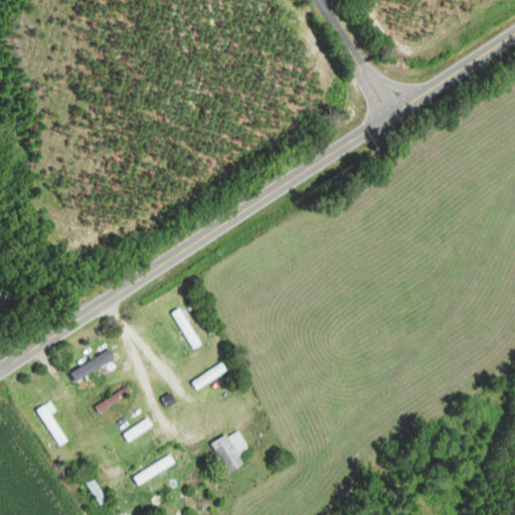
[(173,314),(193,350),(201,346),(181,309),(173,314)]
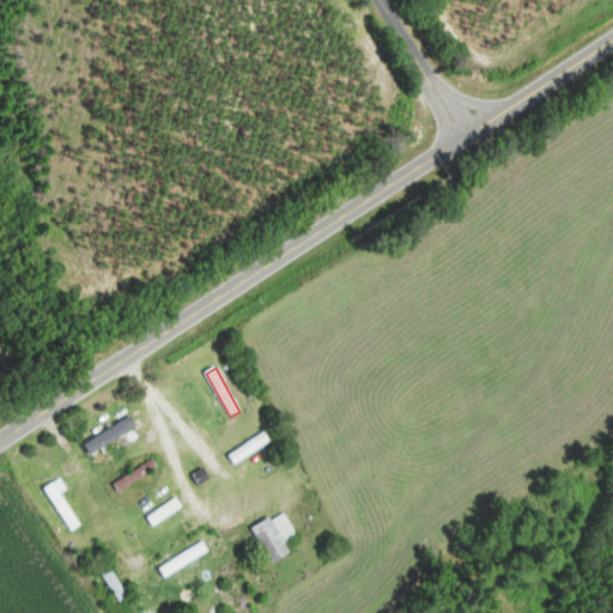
[(91,442),(96,451),(126,434),(121,425),(91,442)]
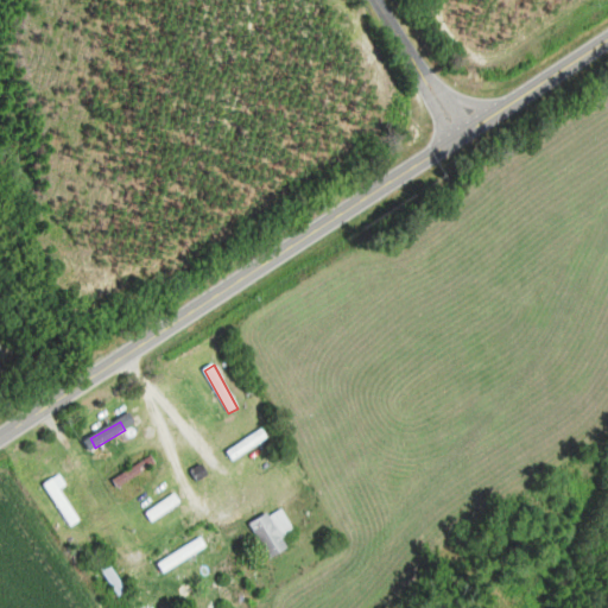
[(227,454),(234,462),(268,438),(263,429),(227,454)]
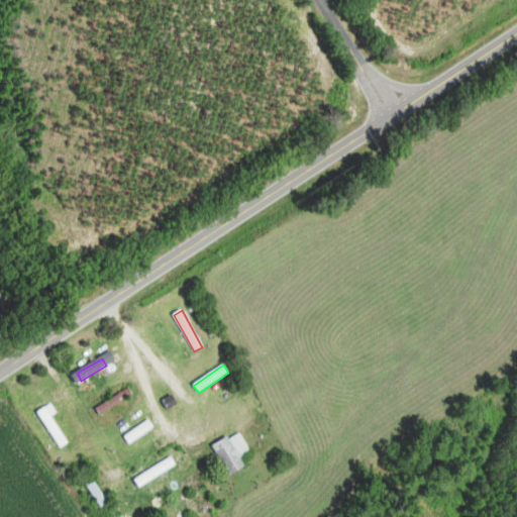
[(96,408),(100,415),(132,396),(128,389),(96,408)]
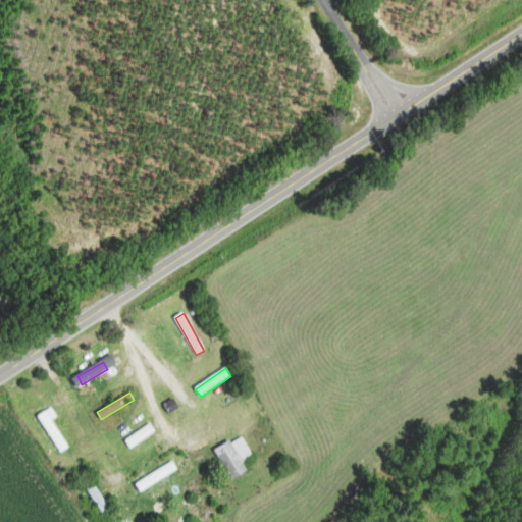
[(37,417),(60,452),(68,447),(45,412),(37,417)]
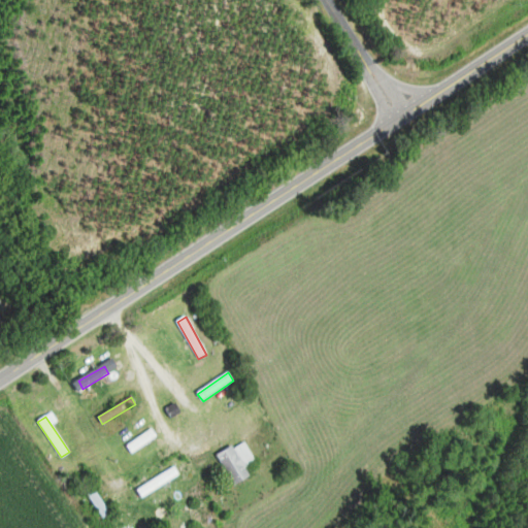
[(127,446),(132,454),(158,436),(153,429),(127,446)]
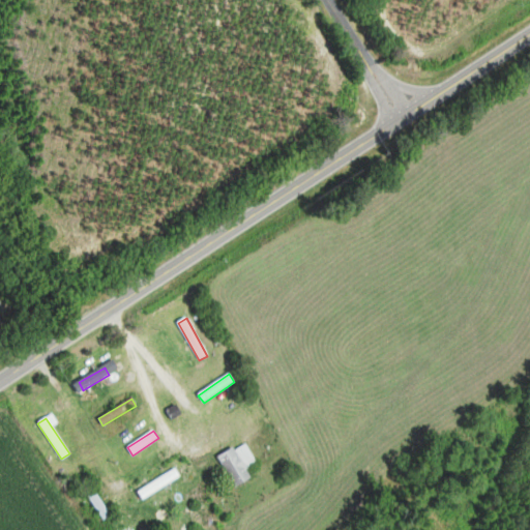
[(258,463),(245,442),(219,458),(236,488),(253,478),(247,469),(258,463)]
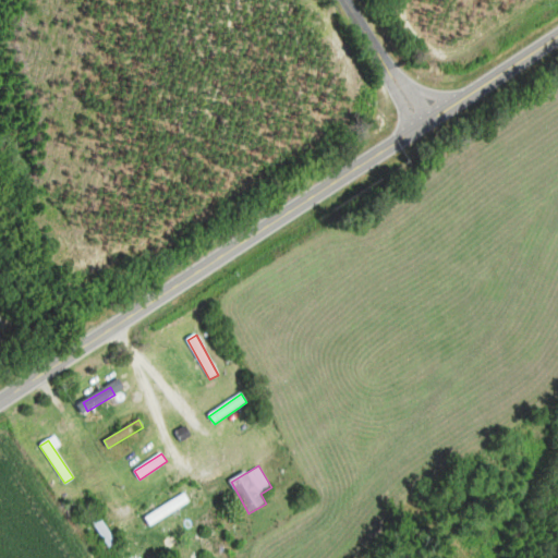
[(144,516),(148,524),(190,505),(186,496),(144,516)]
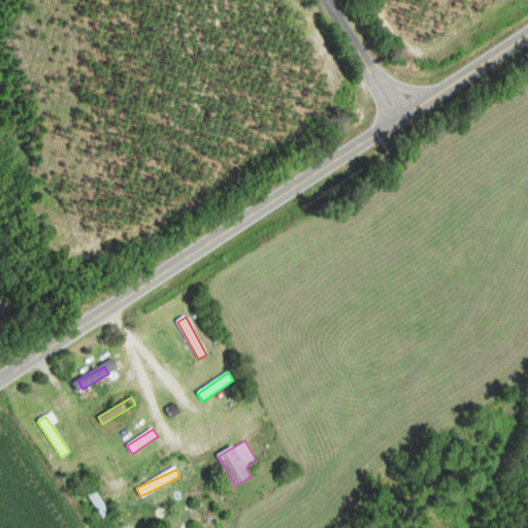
[(78,484),(103,519),(110,514),(87,479),(78,484)]
